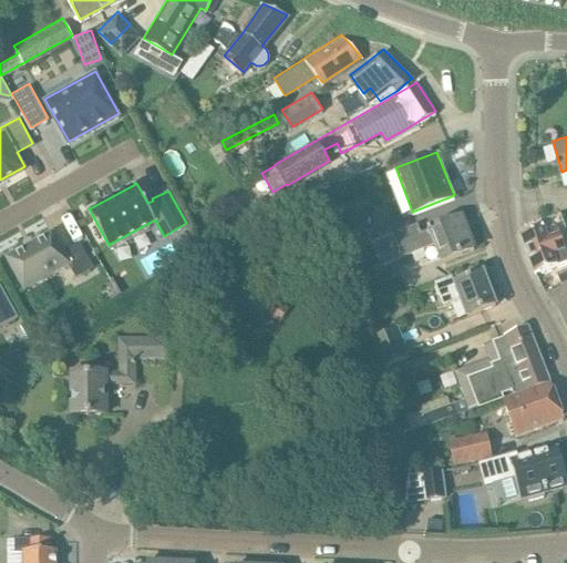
[(274,216),(264,195),(248,203),(258,224),(274,216)]
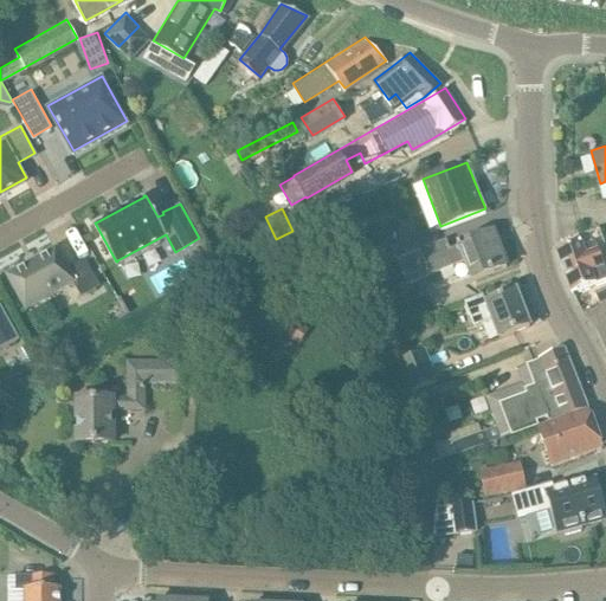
[(494,228),(457,243),(450,245),(446,237),(397,256),(406,279),(464,257),(472,277),(507,263),(494,228)]
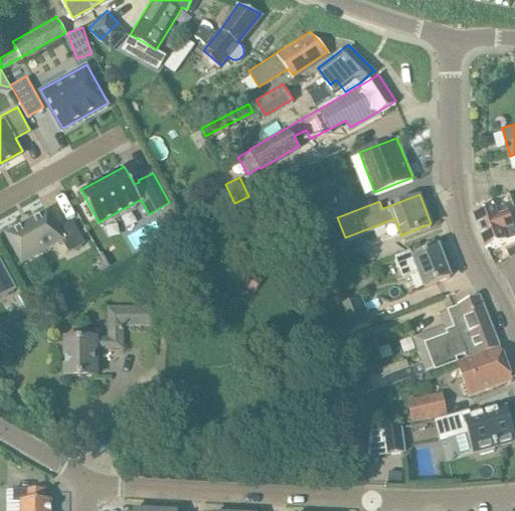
[(486,244),(506,236),(514,232),(514,228),(504,202),(495,205),(494,201),(473,209),(486,244)]
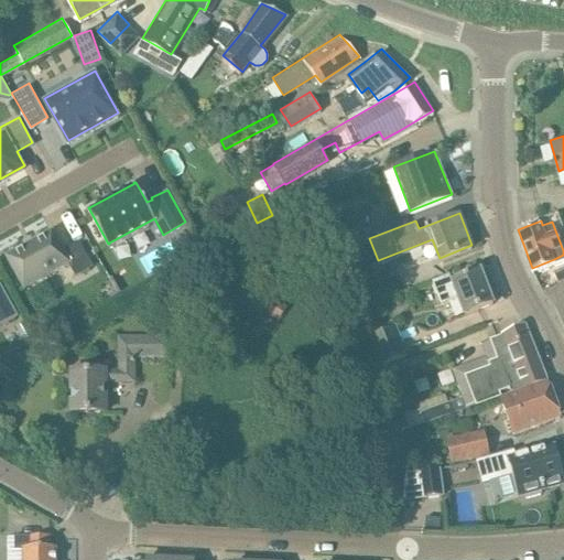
[(7,254),(24,286),(69,260),(76,272),(91,264),(78,239),(63,248),(52,228),(7,254)]
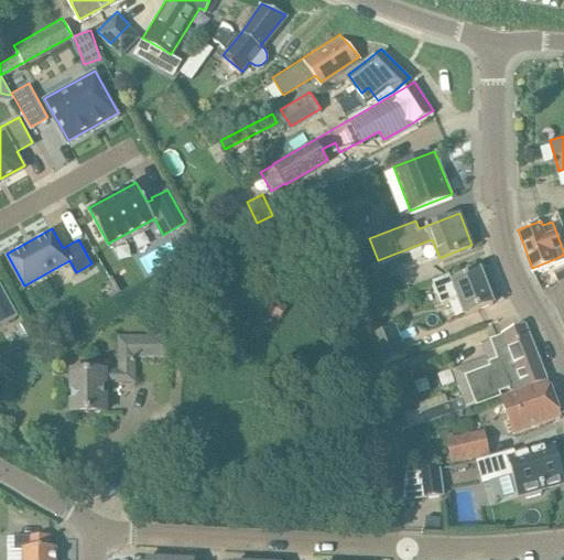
[(563,265),(554,270),(559,280),(563,277),(563,265)]
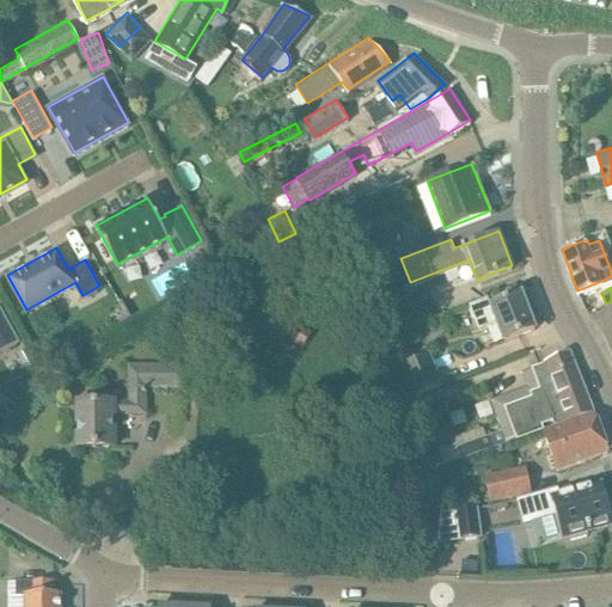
[(528,308),(521,290),(490,302),(487,294),(467,301),(478,327),(496,320),(503,338),(534,325),(534,324),(537,323),(538,318),(534,310),(531,307),(528,308)]
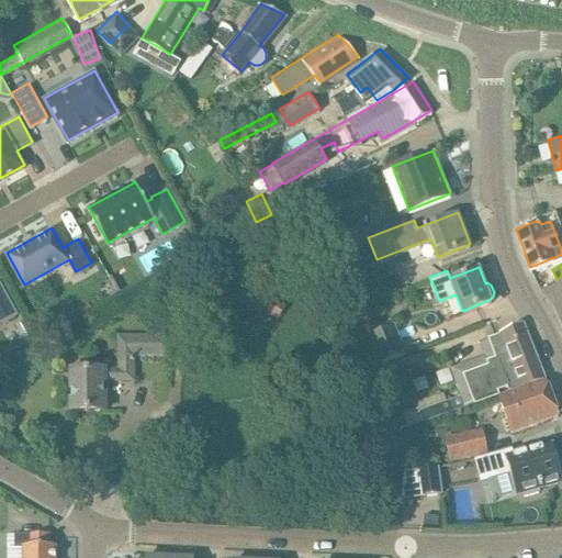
[(561,279),(549,286),(560,310),(561,309),(561,279)]
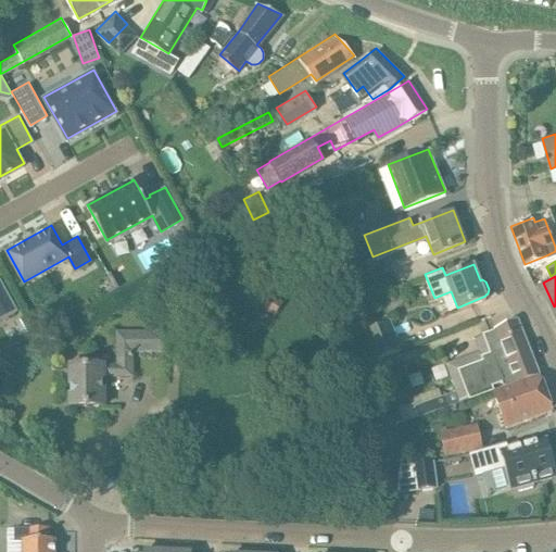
[(0,317),(16,309),(0,279),(0,317)]
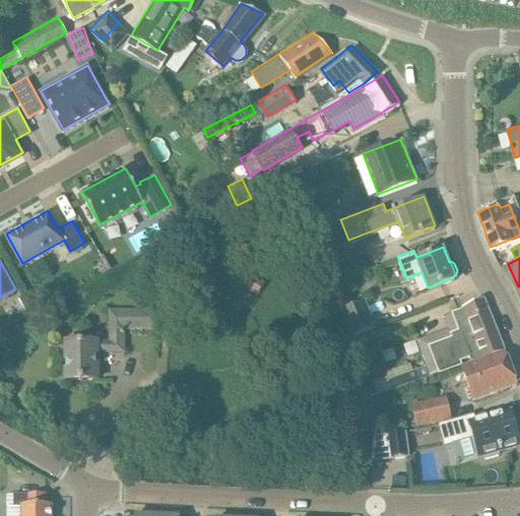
[(241,264),(230,281),(241,288),(244,283),(257,292),(264,279),(241,264)]
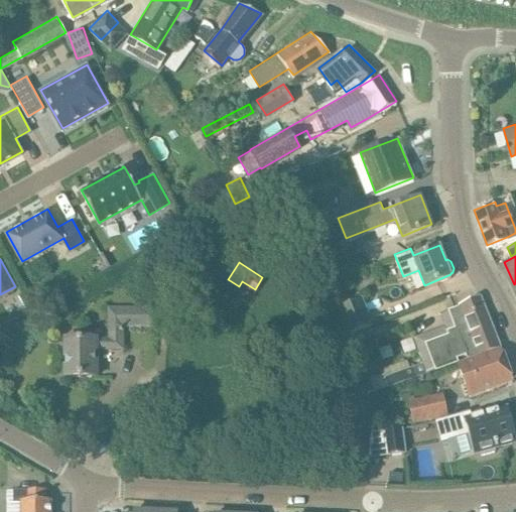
[(382,367),(388,385),(457,361),(501,346),(480,293),(460,302),(439,309),(444,325),(414,335),(423,361),(410,365),(407,358),(382,367)]
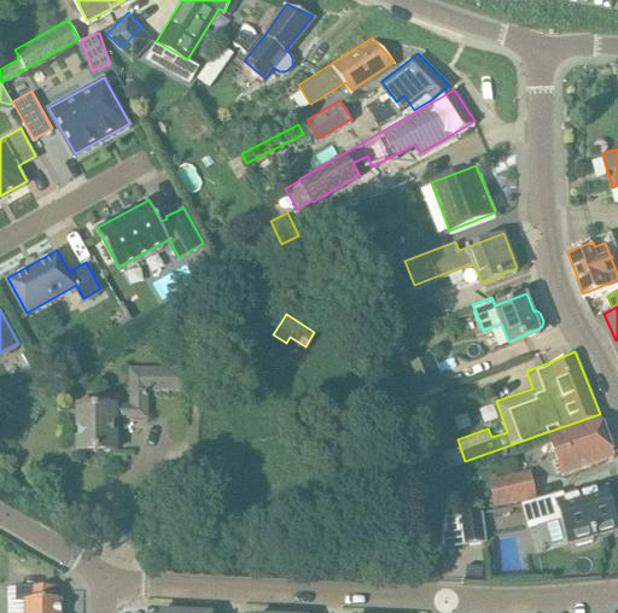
[(435,354),(402,366),(414,398),(447,385),(435,354)]
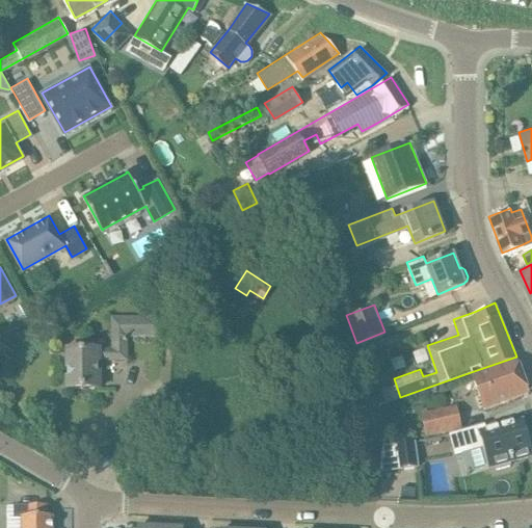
[(99,386),(98,359),(128,359),(128,335),(163,334),(162,313),(111,314),(111,347),(68,347),(69,373),(69,386),(99,386)]
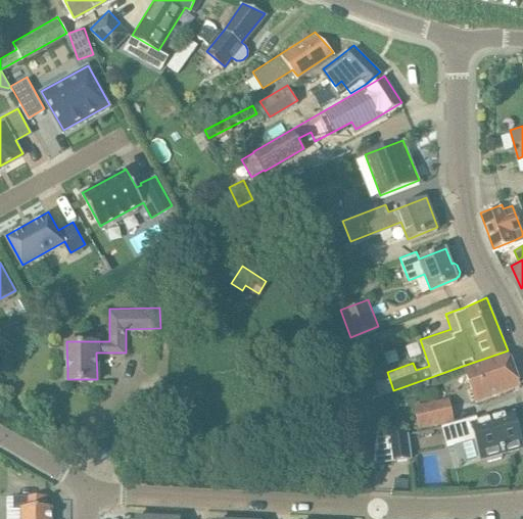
[(508,350),(463,366),(475,399),(520,383),(509,350),(508,350)]
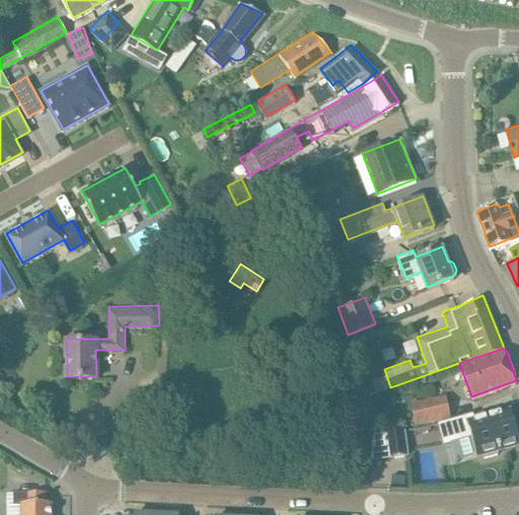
[(415,423),(451,415),(446,394),(411,402),(415,423)]
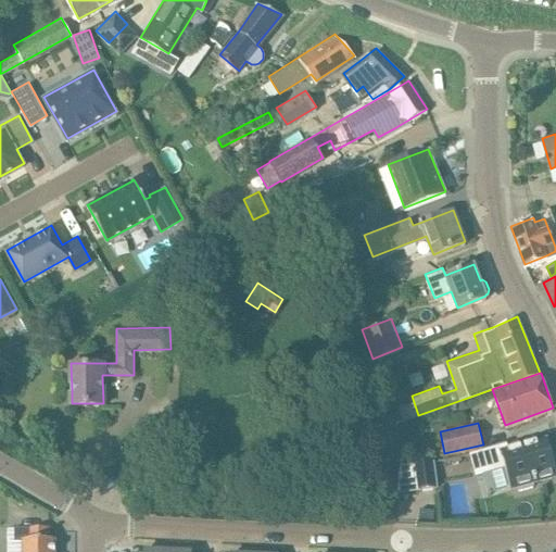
[(552,456),(547,438),(508,448),(506,441),(470,451),(476,473),(505,464),(510,486),(517,484),(518,488),(532,485),(531,480),(555,473),(555,469),(555,467),(555,466),(555,458),(555,456),(552,456)]
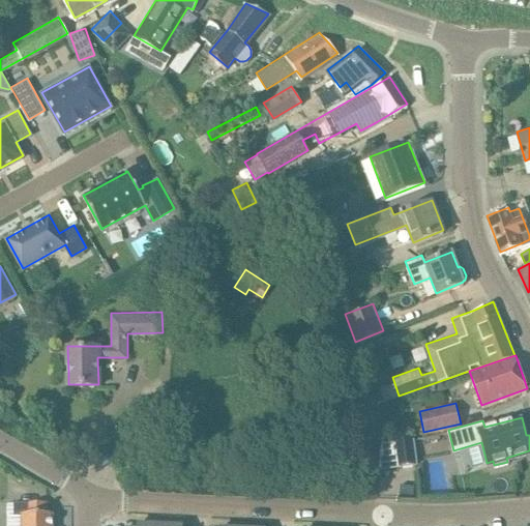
[(399,464),(414,463),(411,439),(395,441),(399,464)]
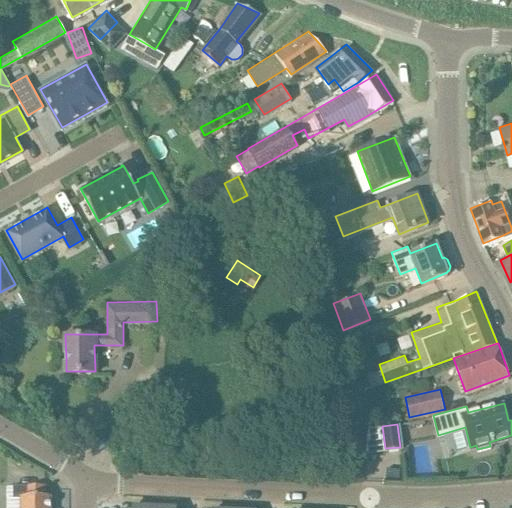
[(20,507),(50,507),(51,494),(45,494),(45,483),(27,483),(27,494),(21,494),(20,507)]
